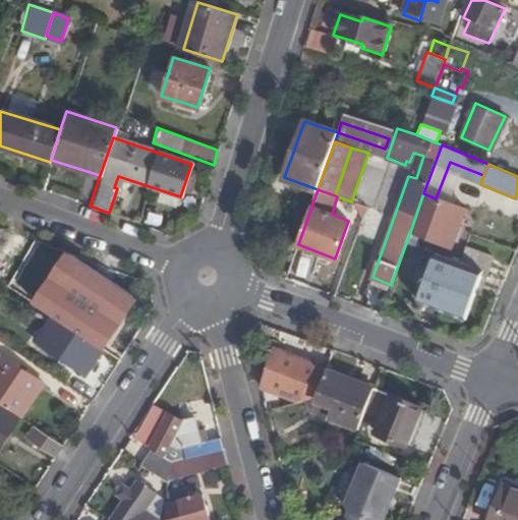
[(517,216),(517,190),(515,198),(509,212),(517,216)]
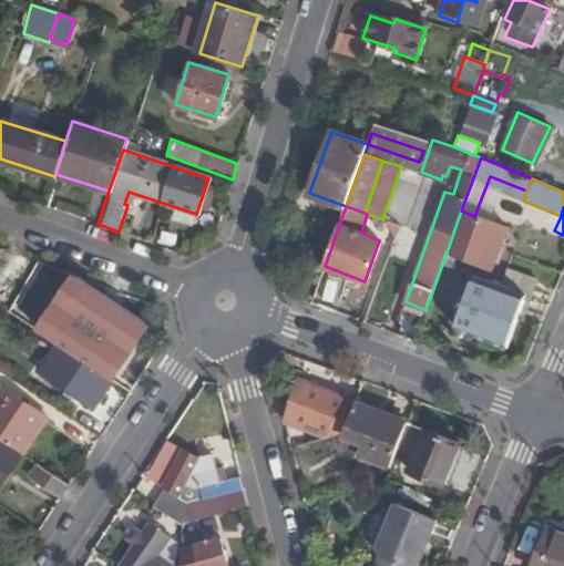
[(461,211),(448,249),(493,267),(508,228),(474,216),(461,211)]
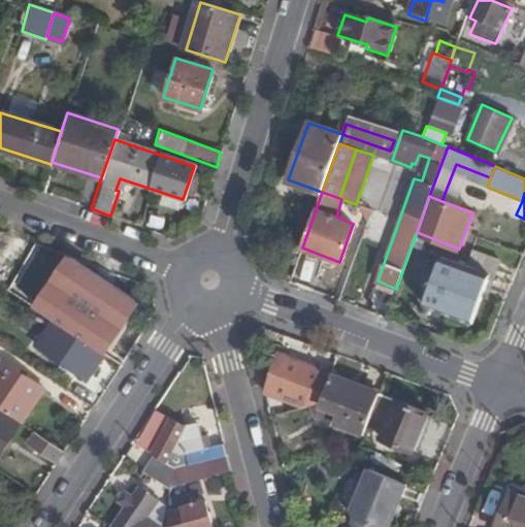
[(371,209),(362,237),(376,241),(386,215),(371,209)]
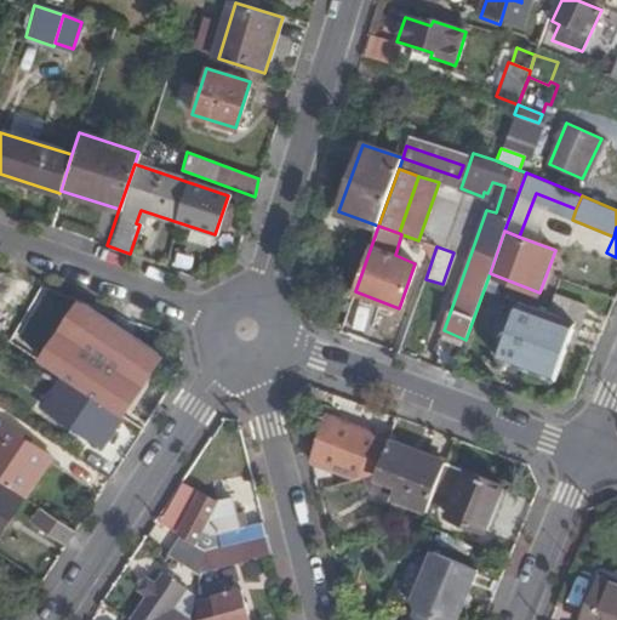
[(556,291),(550,308),(586,319),(590,302),(556,291)]
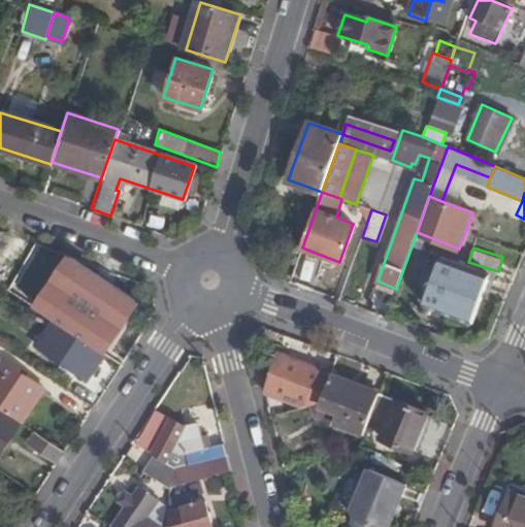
[(33,308),(52,320),(54,322),(68,300),(37,281),(43,272),(11,250),(5,259),(8,262),(0,275),(3,277),(1,280),(36,304),(33,308)]
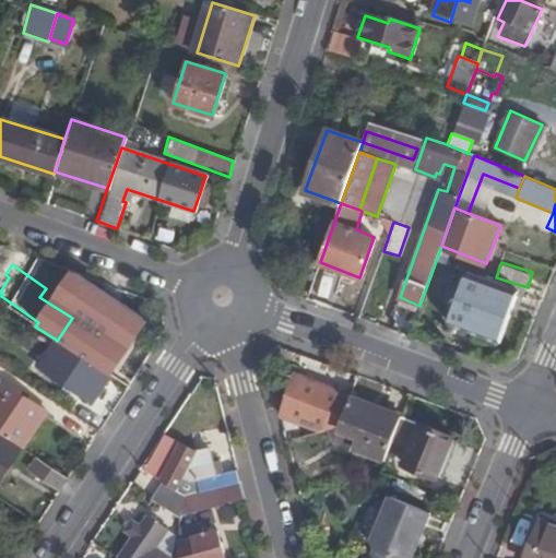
[(496,343),(515,293),(466,274),(448,325),(496,343)]
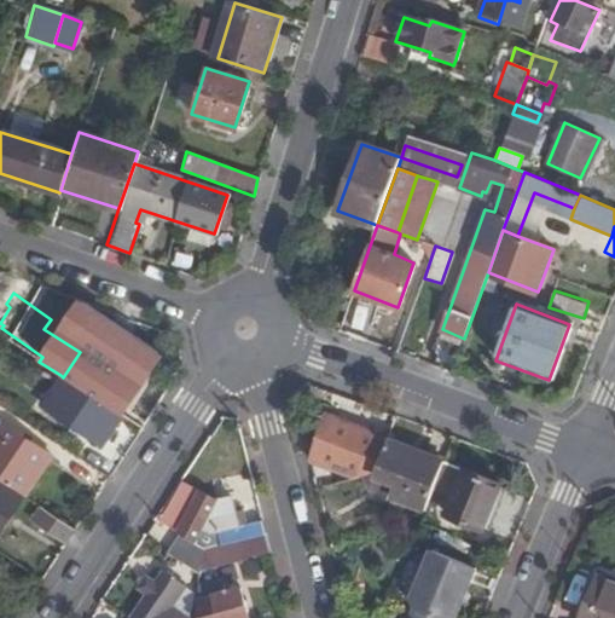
[(439,340),(460,348),(464,339),(442,329),(439,340)]
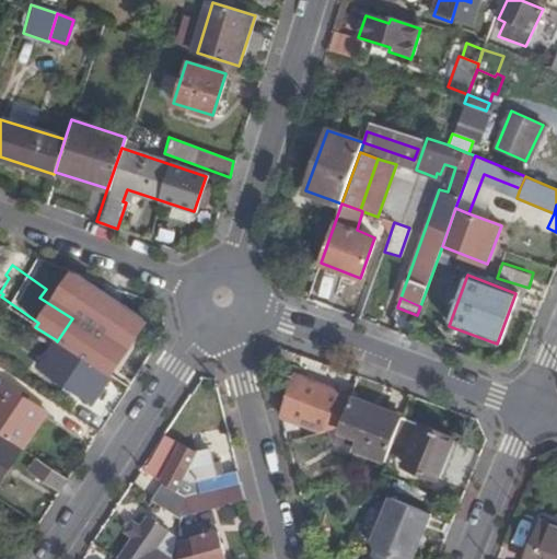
[(89,402),(107,375),(57,341),(55,339),(37,367),(89,402)]
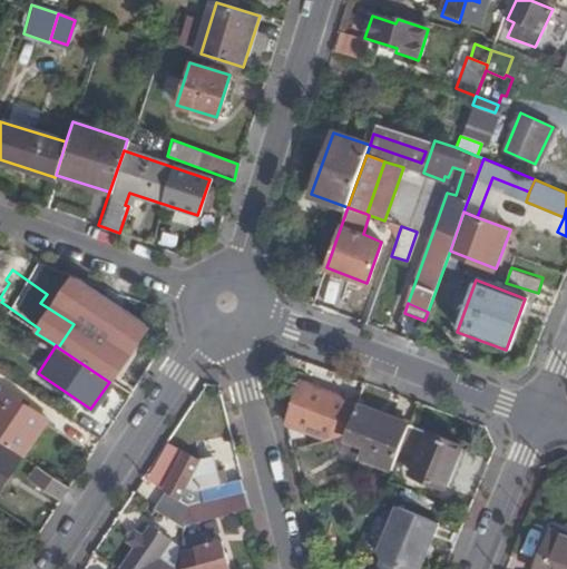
[(335,439),(339,438),(352,403),(302,384),(287,422),(331,440),(335,439)]
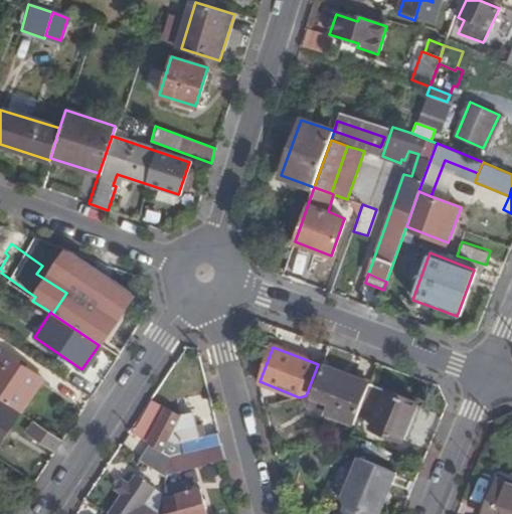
[(0,397),(18,410),(41,377),(3,351),(0,355),(0,397)]
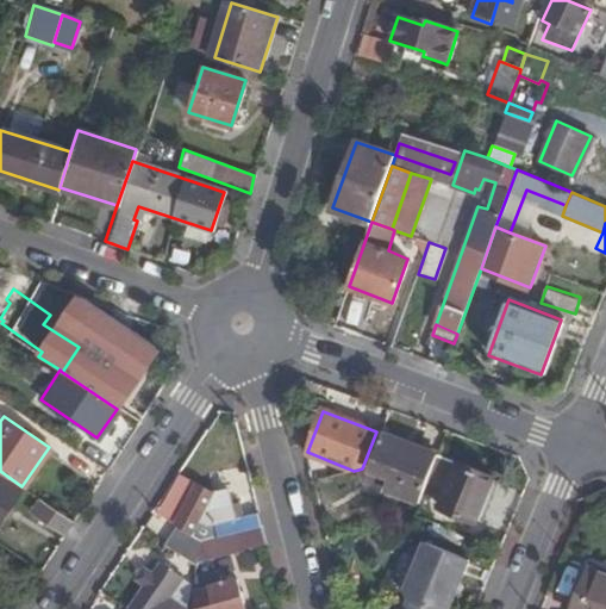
[(426,484),(436,457),(380,434),(366,467),(362,468),(358,470),(364,484),(418,505),(426,484)]
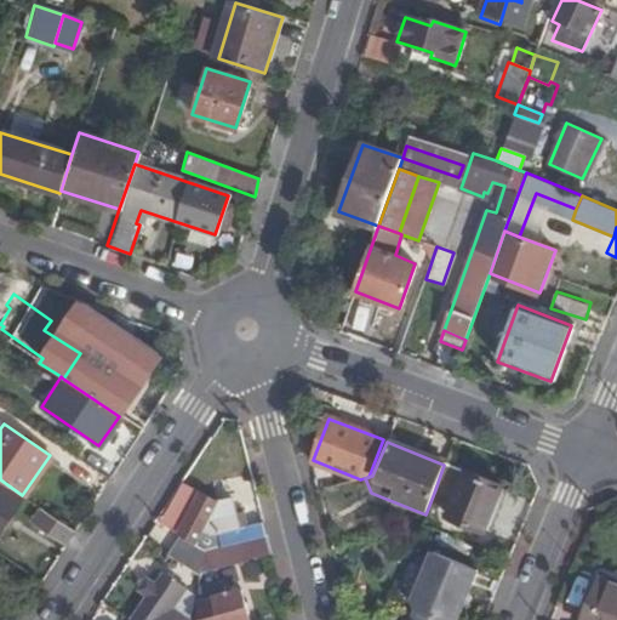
[(313,460),(309,460),(314,481),(316,489),(360,479),(313,460)]
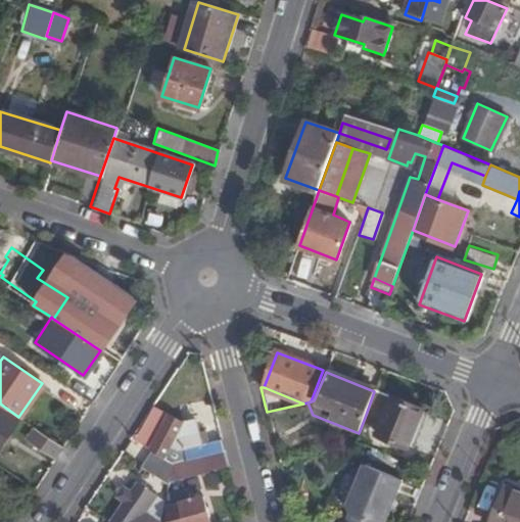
[(422,409),(375,390),(374,391),(366,415),(380,421),(375,434),(407,447),(422,409)]
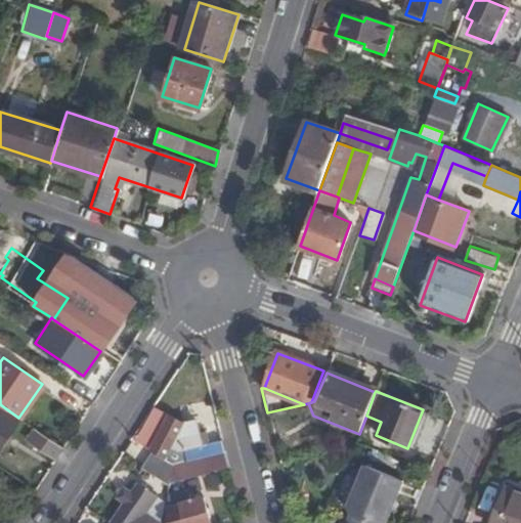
[(0,444),(15,421),(0,409),(0,444)]
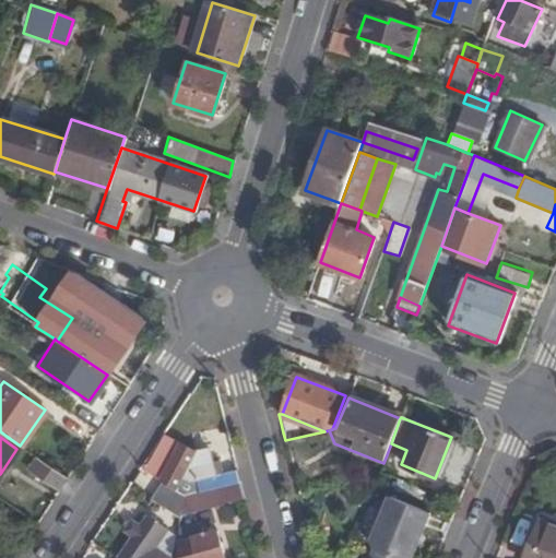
[(161,483),(177,450),(156,439),(139,466),(161,483)]
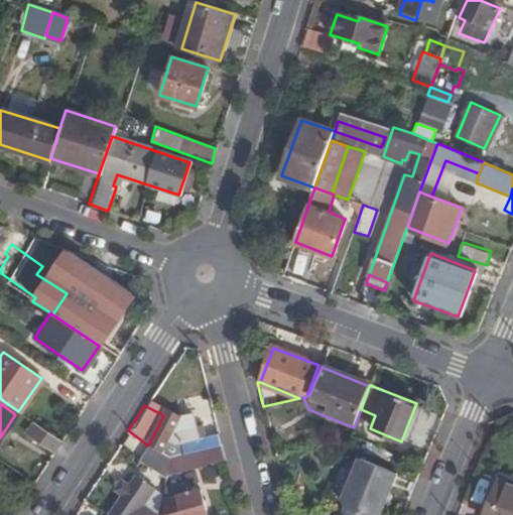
[(182,456),(191,454),(221,446),(217,432),(197,437),(191,415),(172,420),(163,415),(148,445),(167,458),(174,442),(179,442),(182,456)]
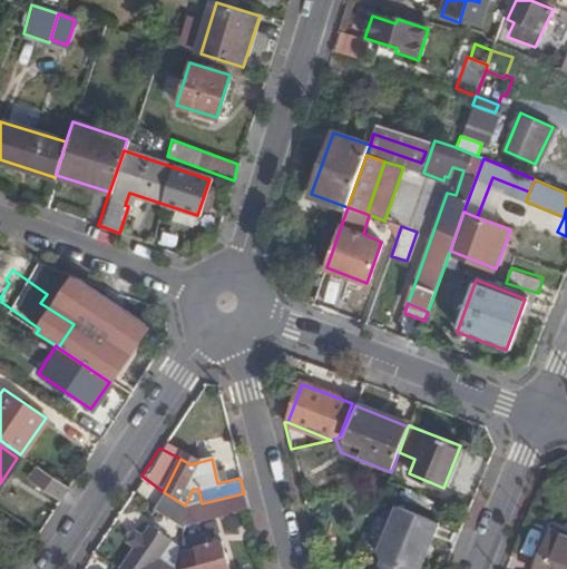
[(27,478),(58,500),(68,487),(36,464),(27,478)]
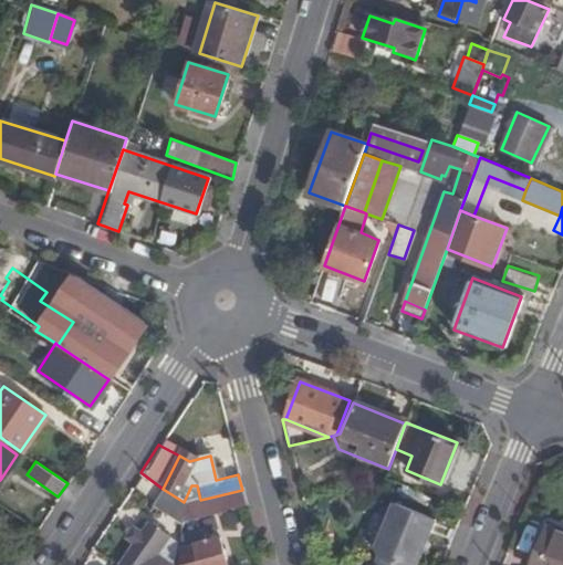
[(152,504),(183,525),(187,504),(184,502),(163,489),(152,504)]
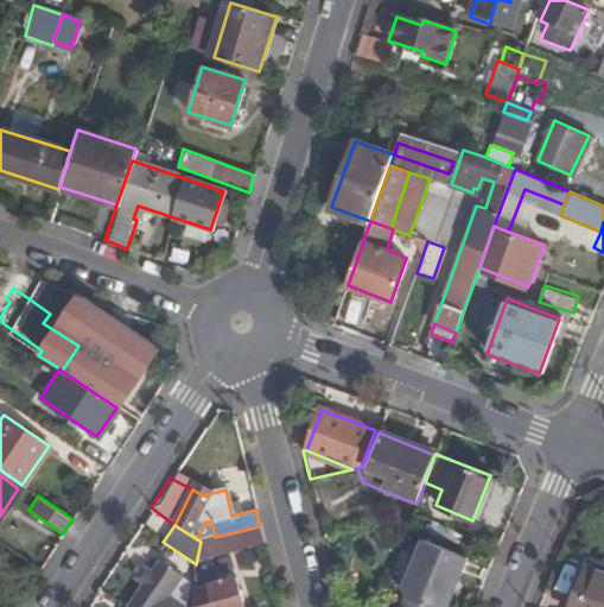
[(230,550),(264,542),(260,526),(226,535),(230,550)]
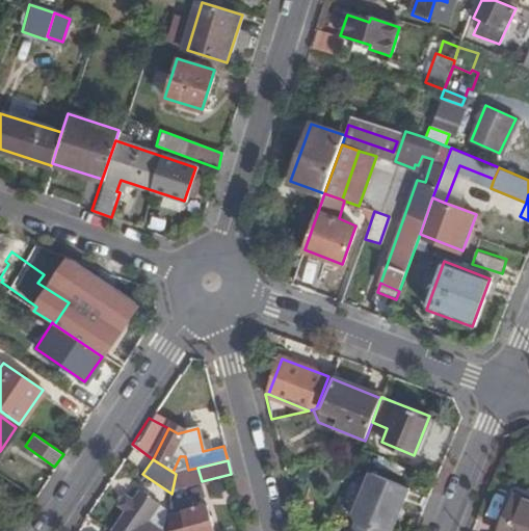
[(348,530),(390,530),(407,487),(371,471),(369,474),(358,478),(363,488),(347,528),(348,530)]
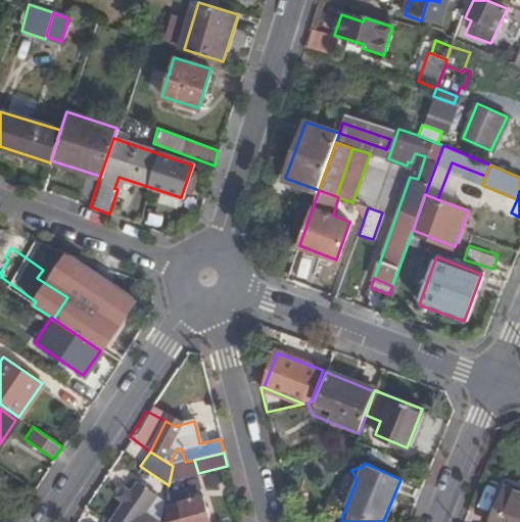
[(109,521),(135,521),(143,511),(154,493),(137,482),(131,491),(123,486),(116,496),(124,502),(109,521)]
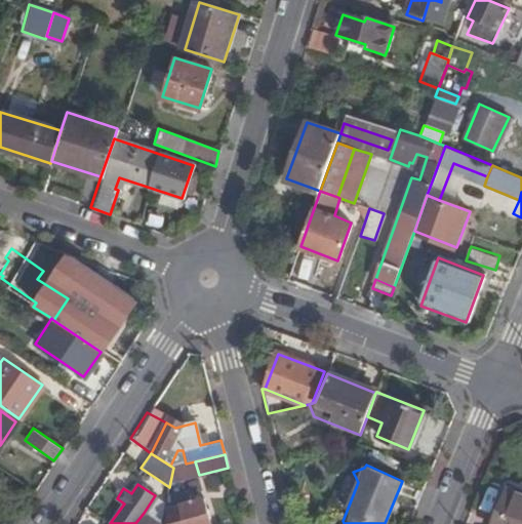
[(521,523),(521,494),(506,488),(490,523),(521,523)]
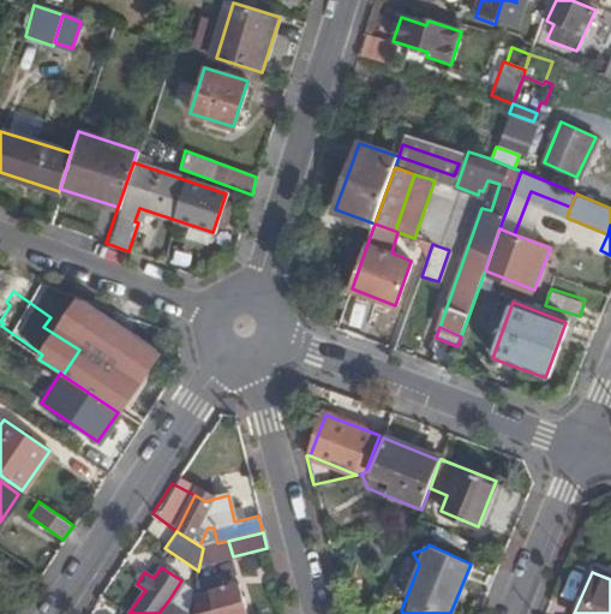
[(196,582),(196,583),(202,603),(198,604),(199,613),(245,613),(237,584),(226,586),(222,573),(196,582)]
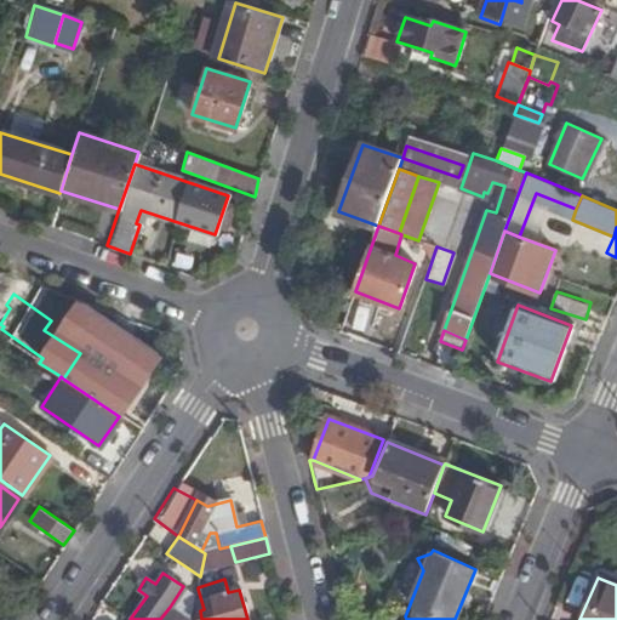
[(190,619),(195,595),(183,586),(170,607),(190,619)]
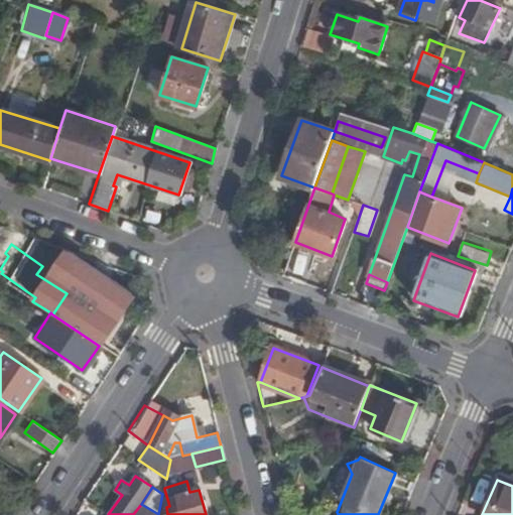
[(158,514),(141,504),(133,514),(158,514)]
